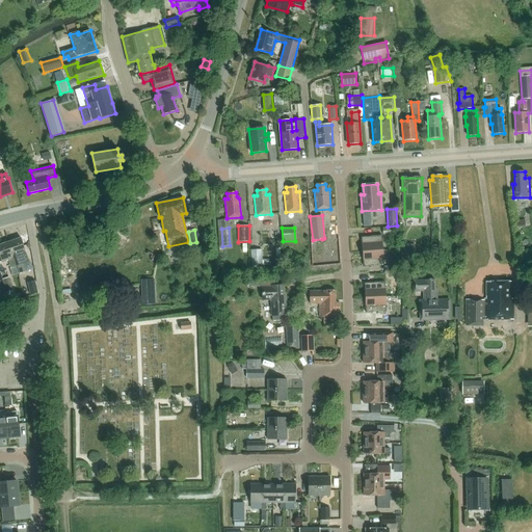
[(382,236),(361,237),(363,253),(383,250),(382,236)]
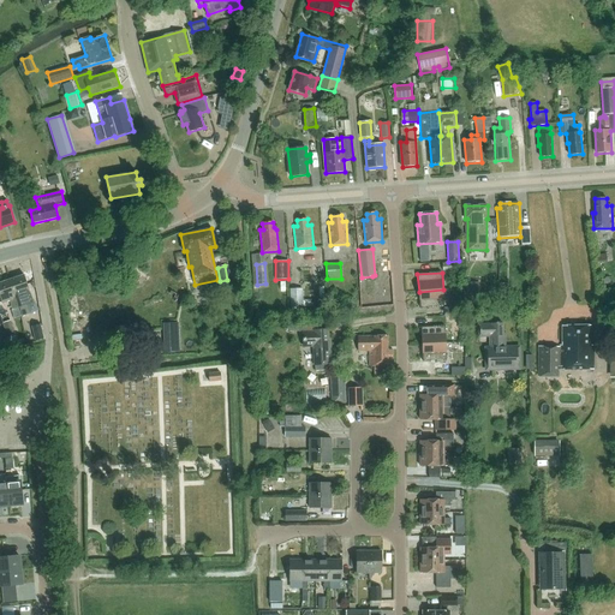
[(10,280),(19,308),(22,316),(29,314),(23,297),(23,296),(30,293),(24,275),(10,280)]
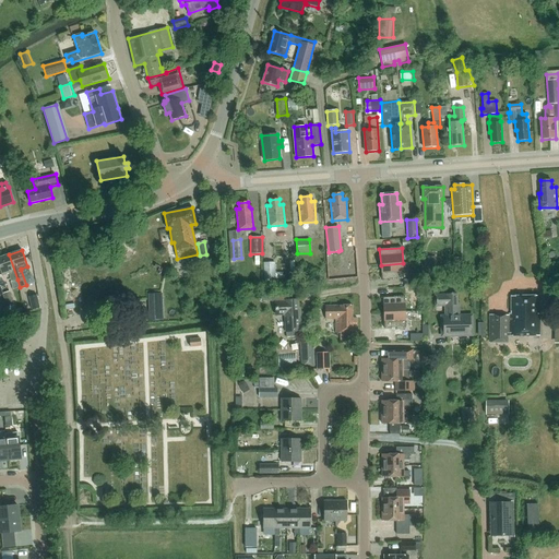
[(12,282),(18,280),(9,254),(0,257),(0,269),(2,275),(9,272),(12,282)]
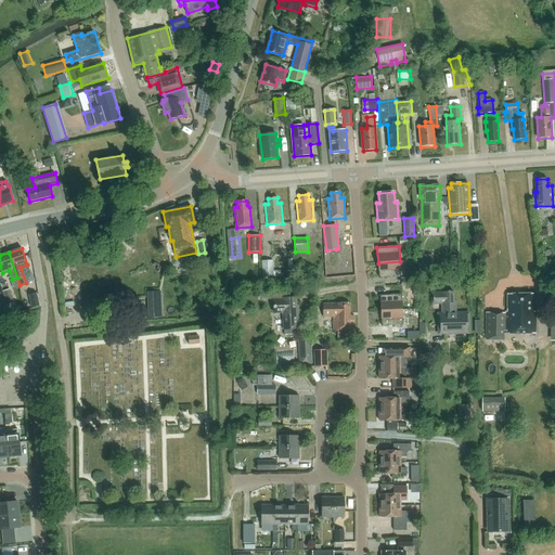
[(431,255),(417,256),(418,273),(431,272),(431,255)]
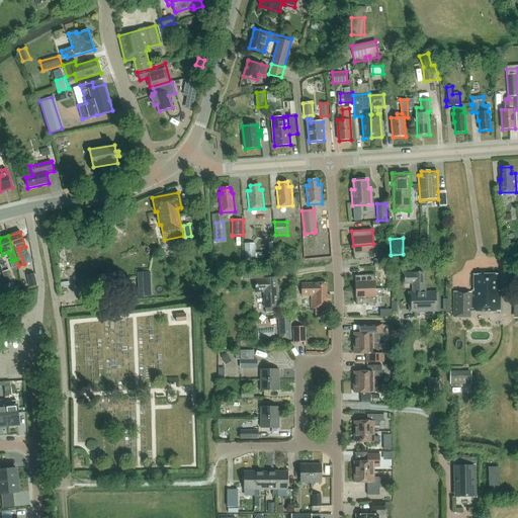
[(420,239),(419,253),(426,253),(427,239),(420,239)]
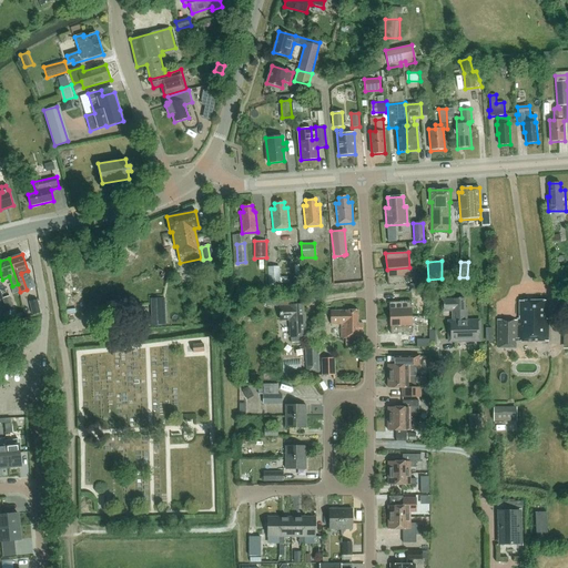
[(267,284),(280,283),(280,266),(267,267),(267,284)]
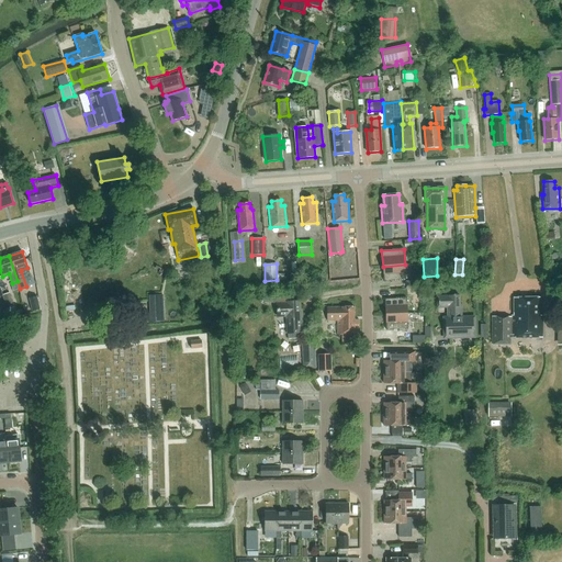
[(383,267),(384,282),(406,280),(405,265),(383,267)]
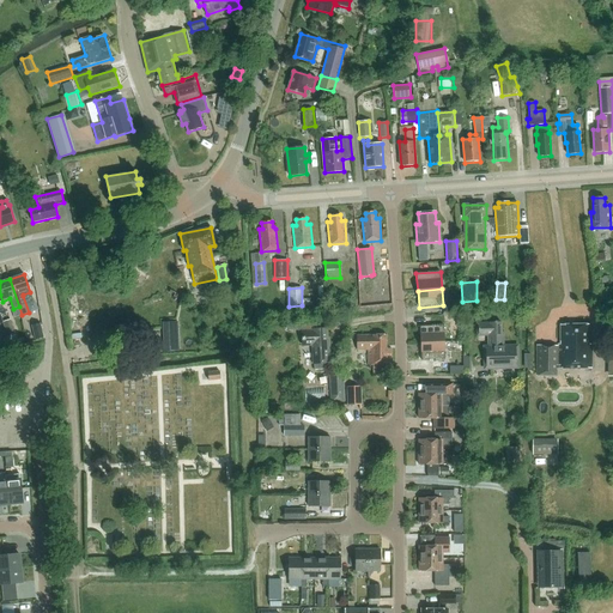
[(460,305),(442,308),(443,315),(460,314),(460,305)]
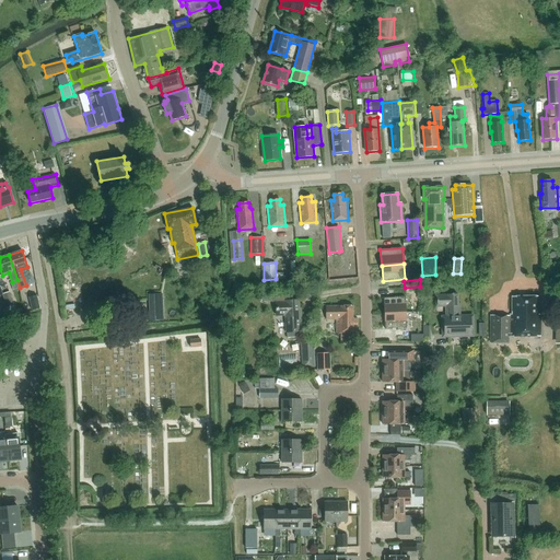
[(7,306),(13,304),(10,292),(3,294),(7,306)]
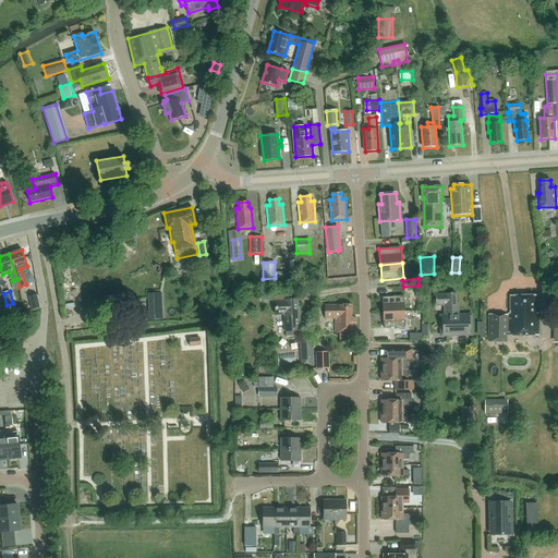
[(37,294),(29,295),(33,308),(39,307),(37,294)]
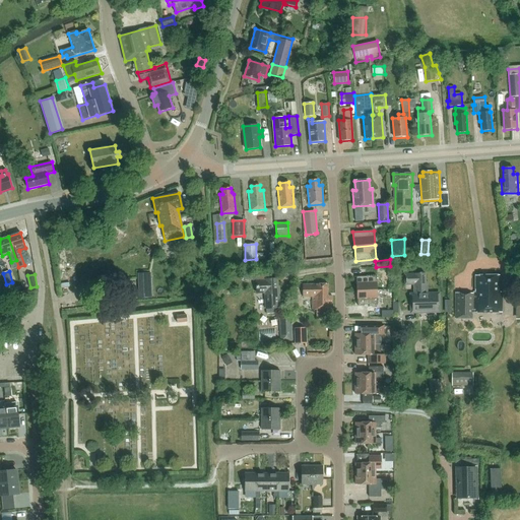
[(428,281),(426,281),(426,274),(415,274),(404,275),(405,285),(413,284),(414,295),(410,295),(411,310),(416,310),(416,313),(439,312),(439,294),(428,295),(428,281)]
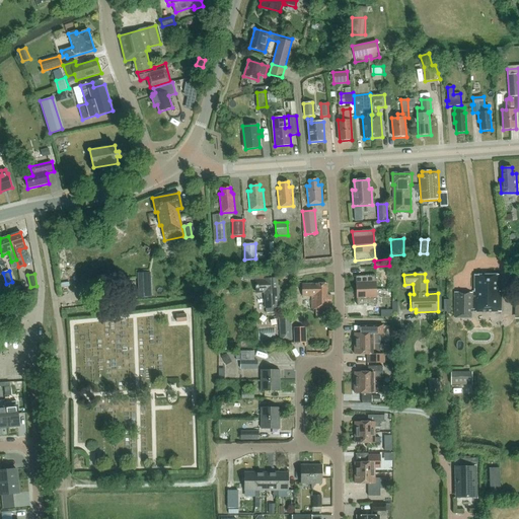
[(376,276),(356,277),(356,291),(376,290),(376,276)]
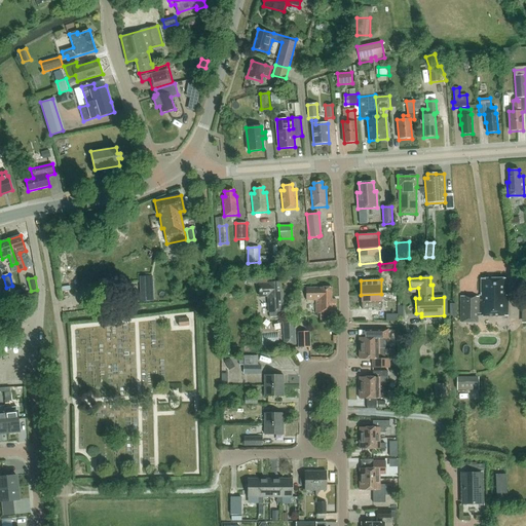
[(461,296),(460,316),(460,323),(478,323),(478,316),(509,316),(509,297),(505,297),(505,279),(481,279),(481,296),(480,296),(461,296)]
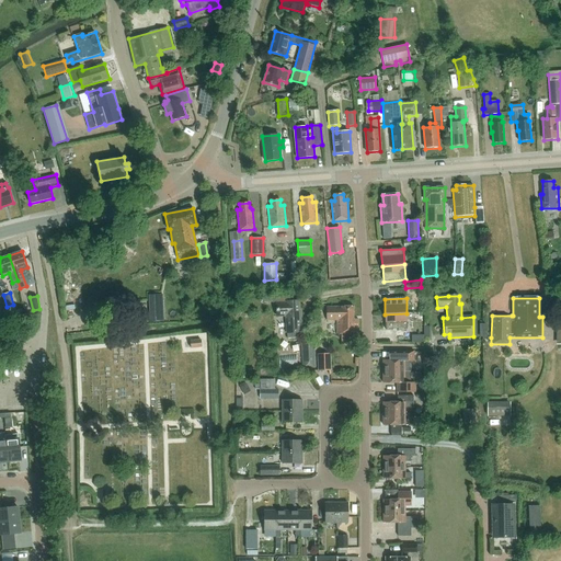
[(287,316),(288,333),(302,332),(301,309),(300,309),(299,300),(286,301),(286,302),(276,302),(277,317),(287,316)]
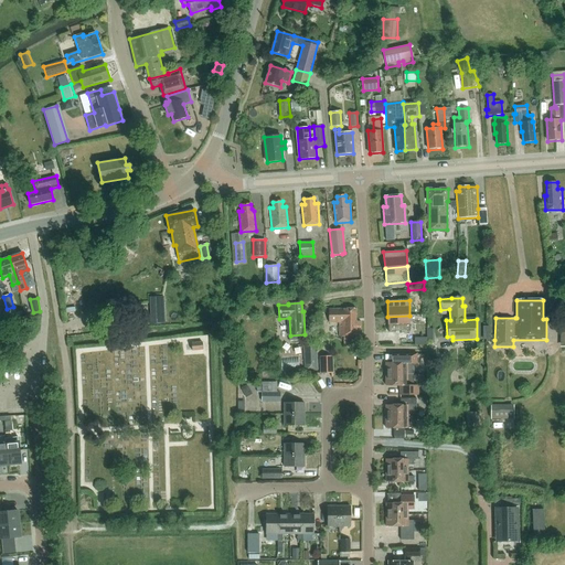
[(340,338),(361,337),(361,321),(355,322),(355,309),(344,309),(329,309),(329,323),(339,322),(340,338)]
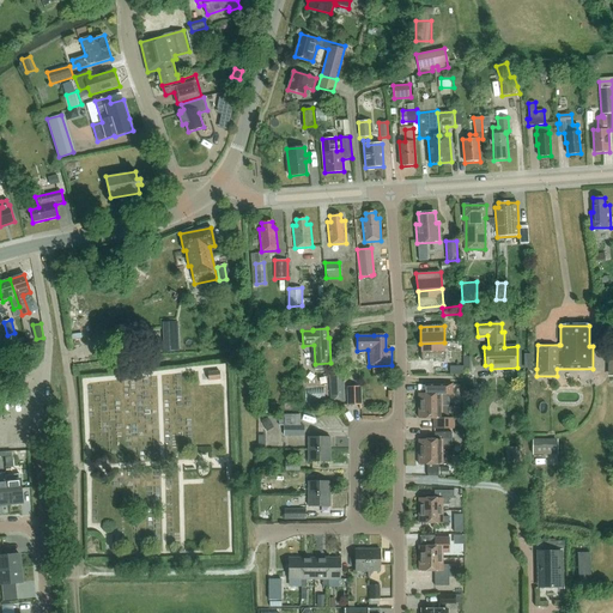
[(422,360),(445,359),(444,343),(420,344),(422,360)]
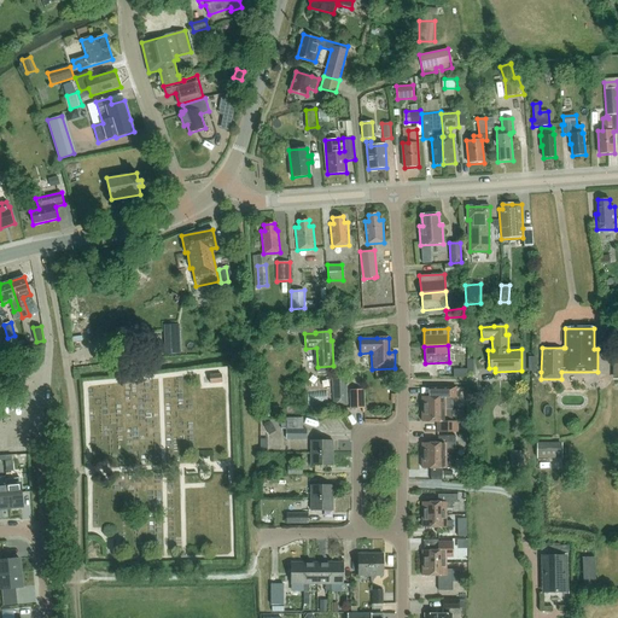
[(466,356),(453,355),(453,378),(466,378),(466,356)]
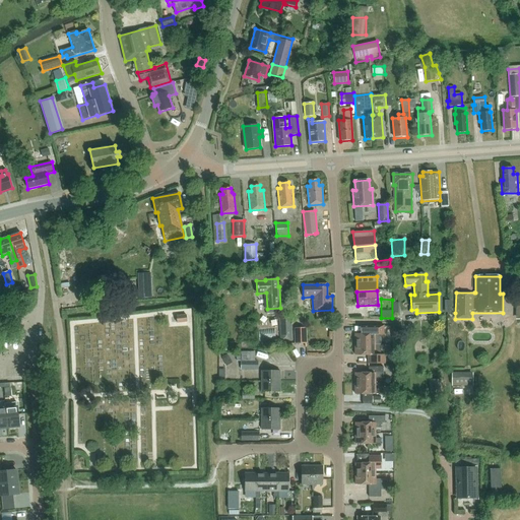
[(280,320),(281,341),(293,341),(291,320),(280,320)]
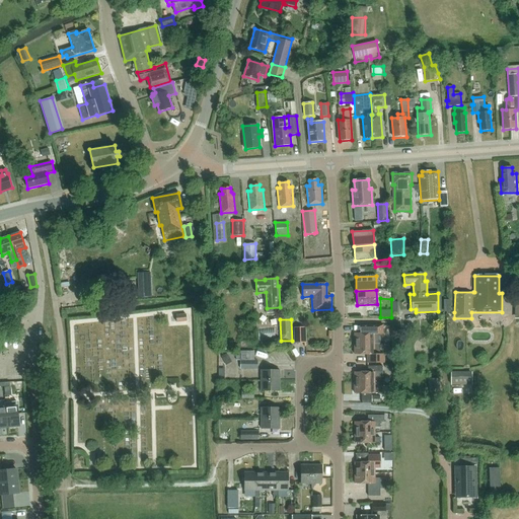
[(383,337),(383,325),(361,325),(361,334),(355,334),(355,345),(375,344),(380,344),(380,337),(383,337)]
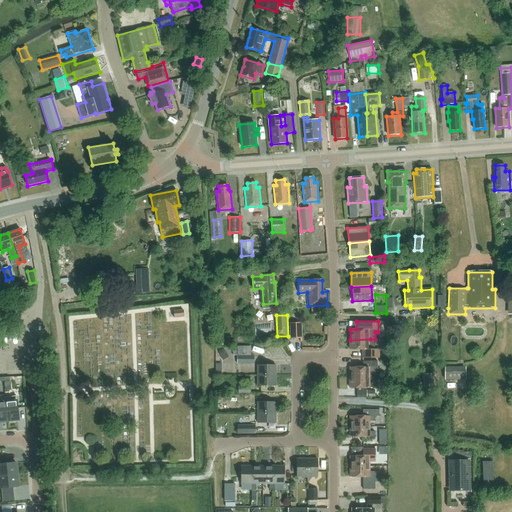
[(289,323),(290,339),(302,339),(301,323),(289,323)]
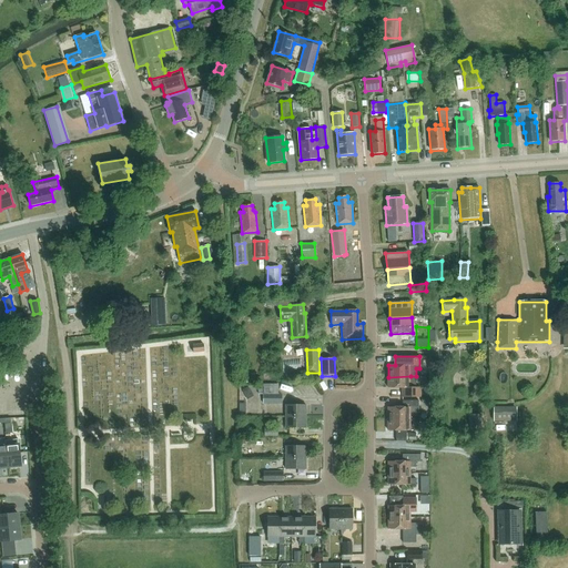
[(411,383),(411,377),(411,376),(388,377),(388,388),(403,388),(403,397),(421,397),(421,388),(416,388),(416,383),(411,383)]
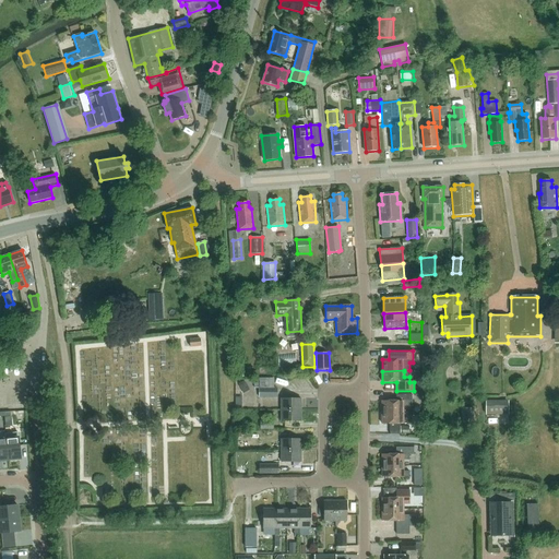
[(277,389),(260,389),(260,397),(277,397),(277,389)]
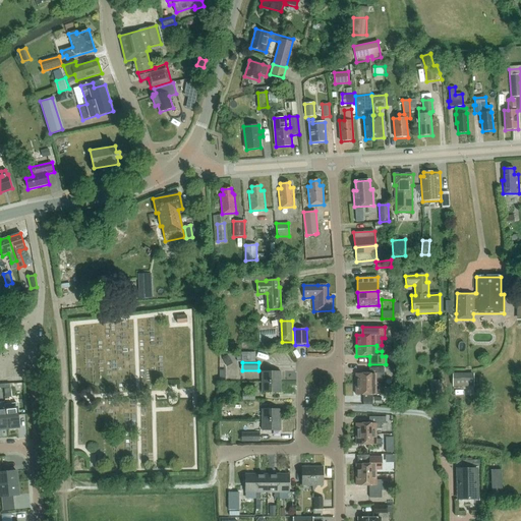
[(356,385),(377,385),(377,380),(384,380),(384,367),(369,367),(369,373),(356,373),(356,385)]
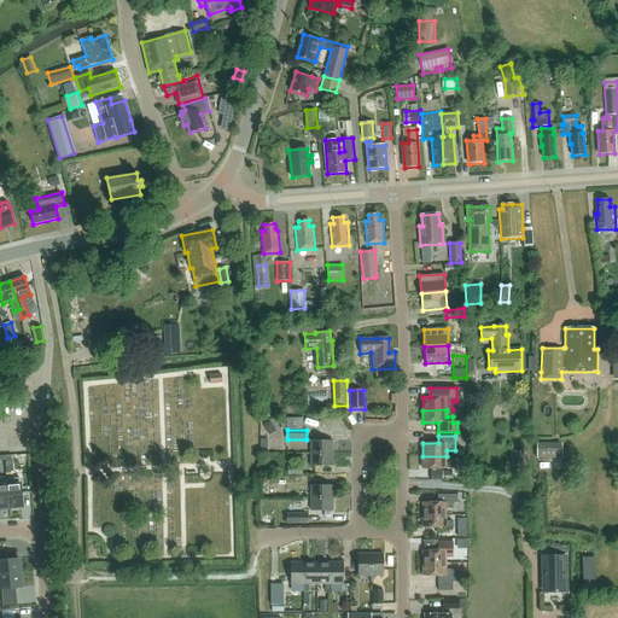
[(309,453),(332,453),(333,441),(309,441),(309,453)]
